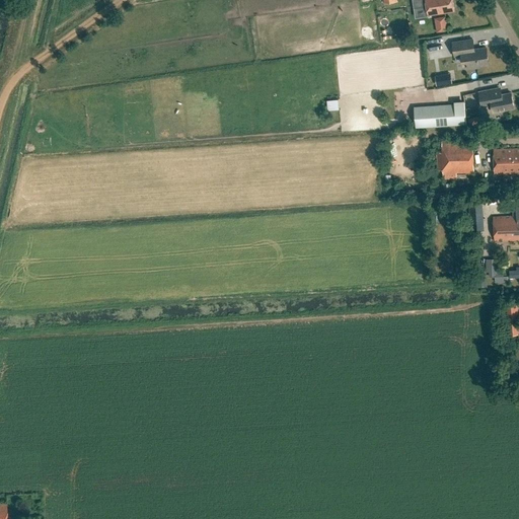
[(425,0),(428,16),(454,12),(452,0),(425,0)]
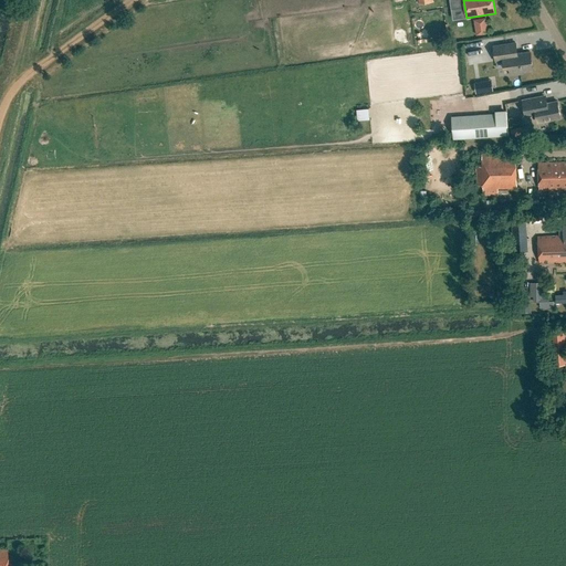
[(477,35),(489,33),(488,25),(475,27),(477,35)]
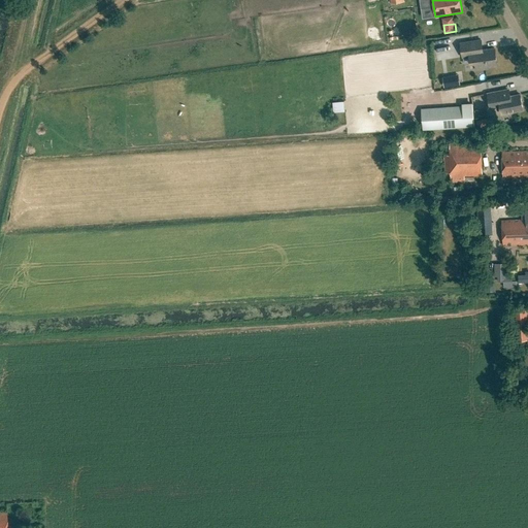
[(495,50),(482,52),(480,41),(462,43),(463,57),(470,56),(471,62),(476,61),(477,70),(488,69),(488,66),(496,65),(495,50)]
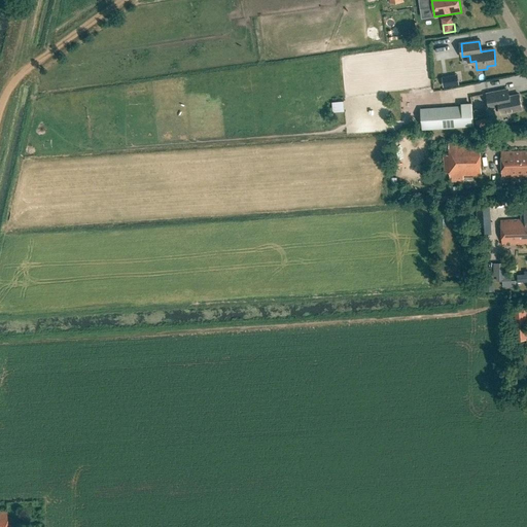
[(457,84),(455,74),(438,78),(442,88),(457,84)]
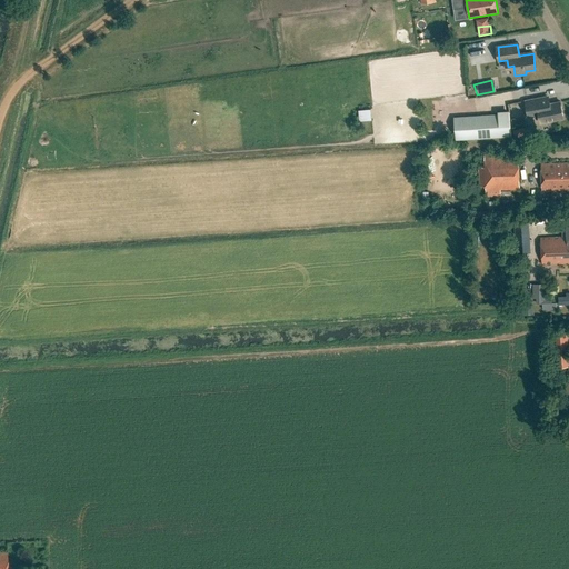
[(551,105),(549,97),(540,98),(525,101),(528,118),(539,116),(540,123),(563,119),(560,102),(551,105)]
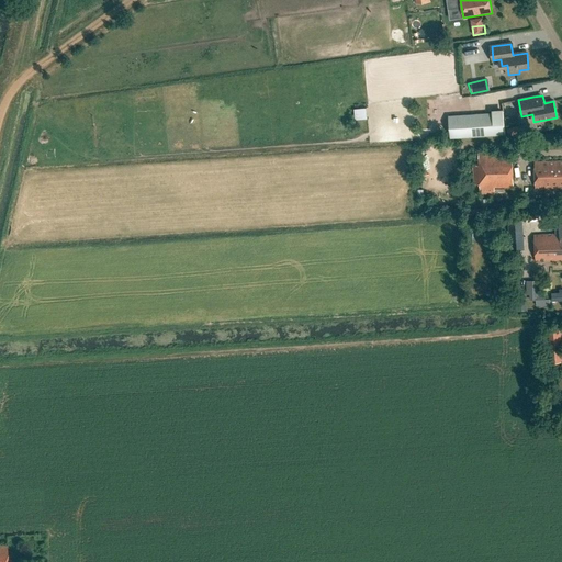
[(363,108),(351,109),(353,120),(364,119),(363,108)]
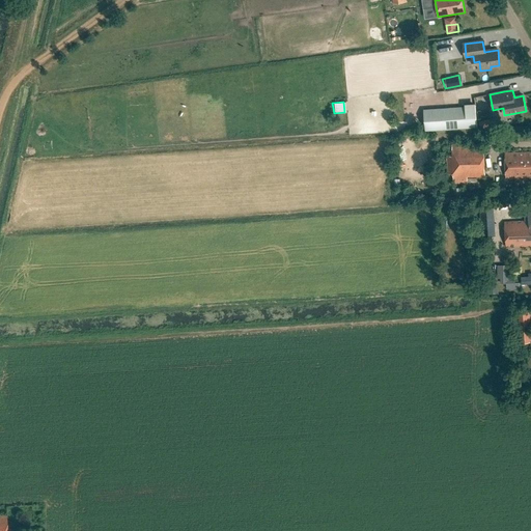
[(465,107),(423,109),(425,131),(477,128),(476,104),(465,104),(465,107)]
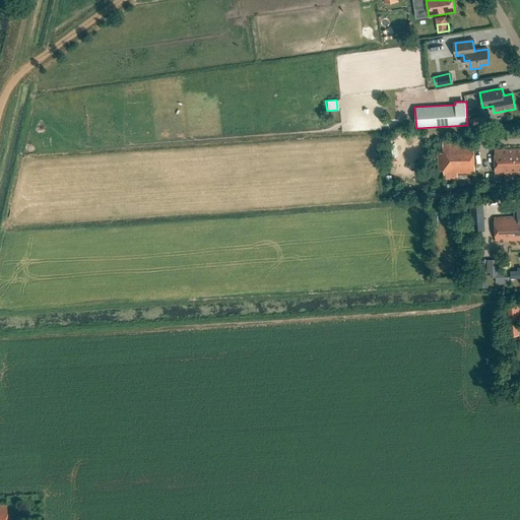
[(477,118),(469,119),(470,127),(479,125),(477,118)]
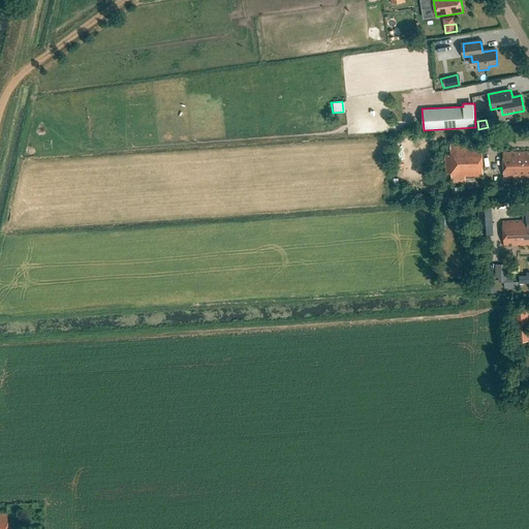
[(462,141),(450,141),(450,145),(450,156),(445,156),(445,174),(452,174),(452,183),(466,183),(465,177),(483,176),(483,145),(462,145),(462,141)]
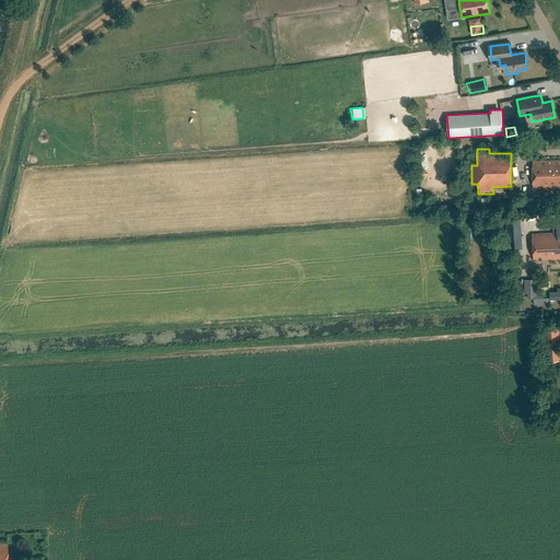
[(559,161),(534,163),(534,188),(559,186),(559,161)]
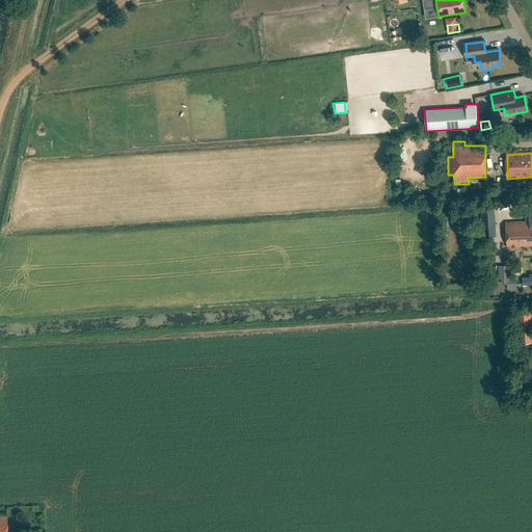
[(482,222),(496,221),(495,206),(481,207),(482,222)]
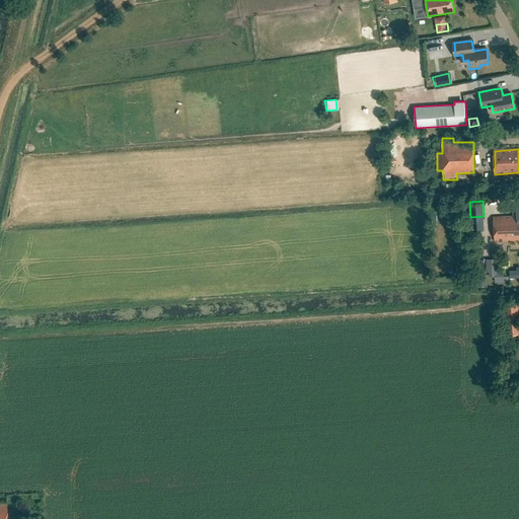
[(495,217),(496,241),(518,240),(518,209),(518,205),(514,206),(514,216),(495,217)]
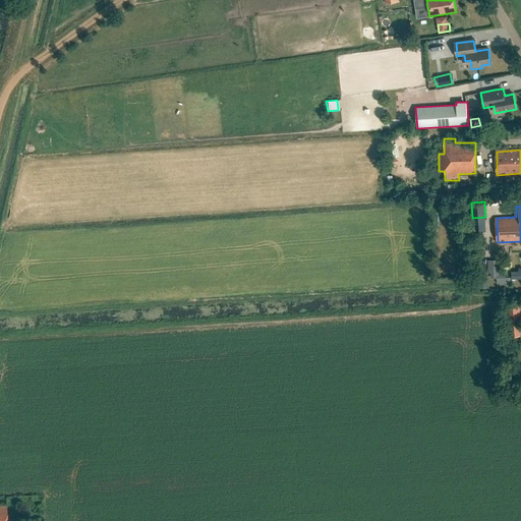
[(510,283),(509,277),(505,277),(505,273),(501,273),(501,268),(499,268),(499,261),(490,261),(490,263),(491,278),(497,278),(497,283),(510,283)]
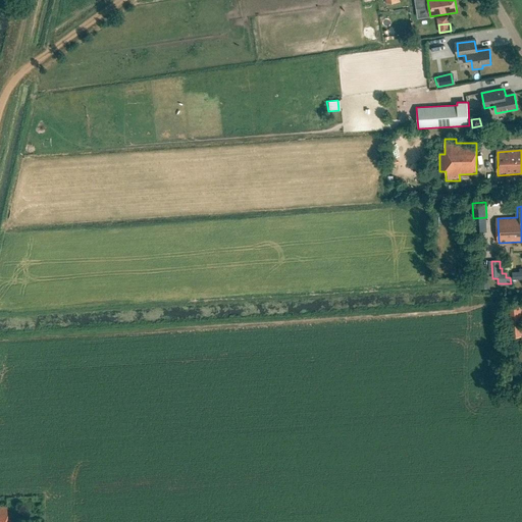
[(513,279),(521,278),(521,271),(519,271),(512,272),(513,279)]
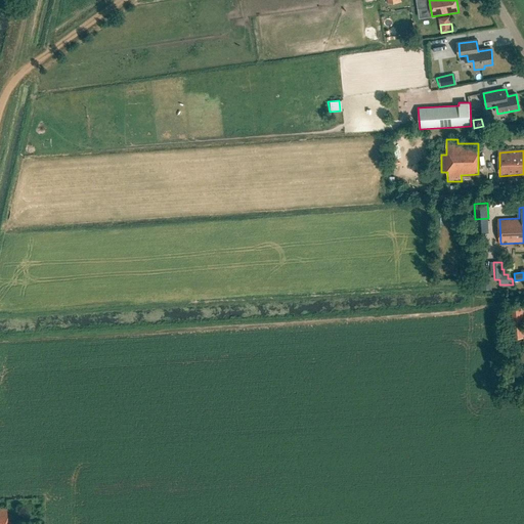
[(523,337),(523,330),(523,305),(510,306),(512,338),(523,337)]
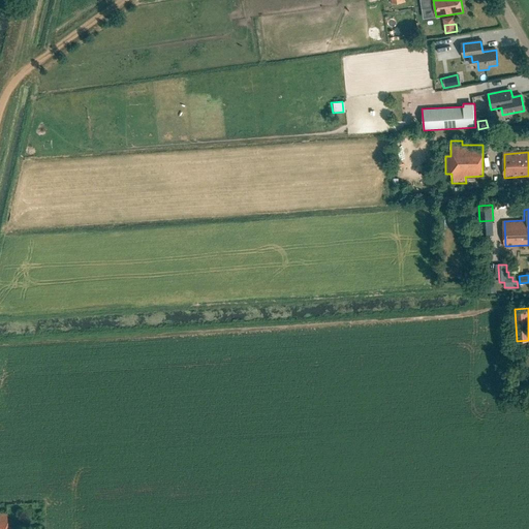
All buildings are outlined.
